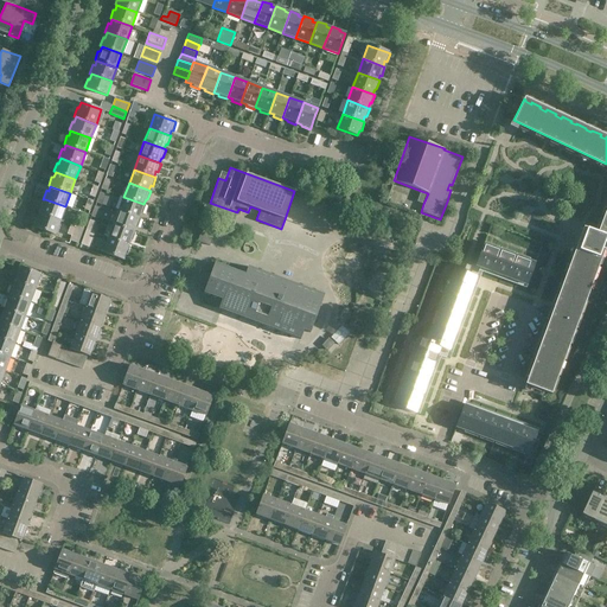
[(417,202),(423,204),(428,193),(421,191),(417,202)]
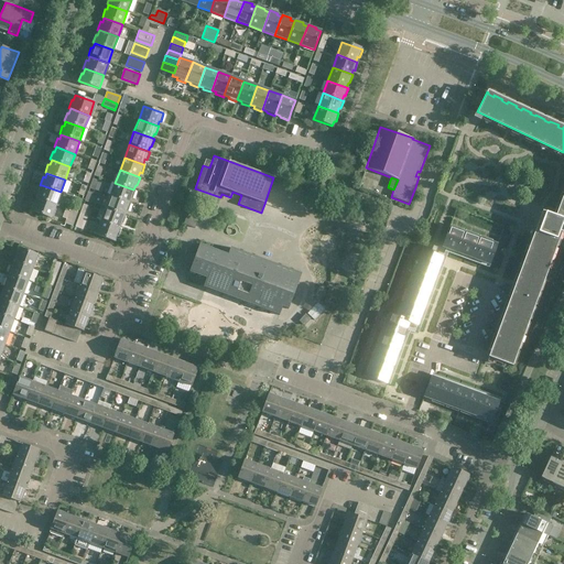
[(129,203),(130,197),(132,198),(136,191),(133,190),(115,183),(110,195),(129,203)]
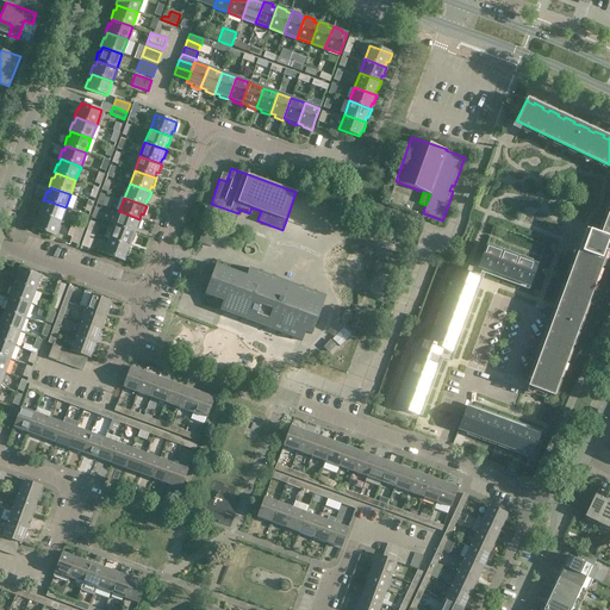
[(61,222),(66,207),(45,200),(43,206),(42,205),(38,213),(41,215),(61,222)]
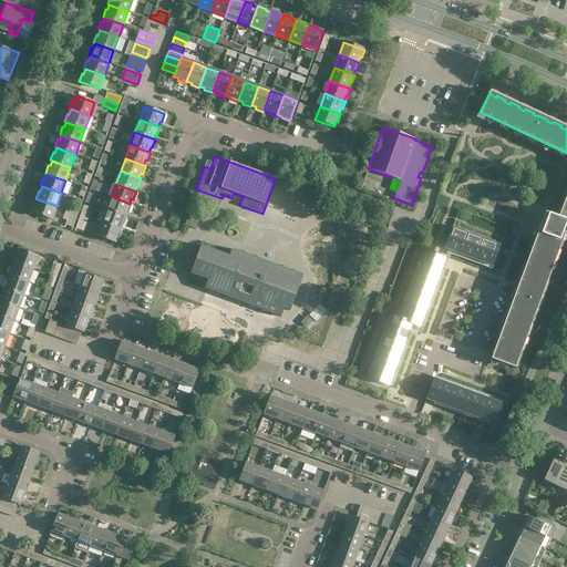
[(125,216),(126,212),(129,213),(131,204),(130,204),(111,196),(106,209),(125,216)]
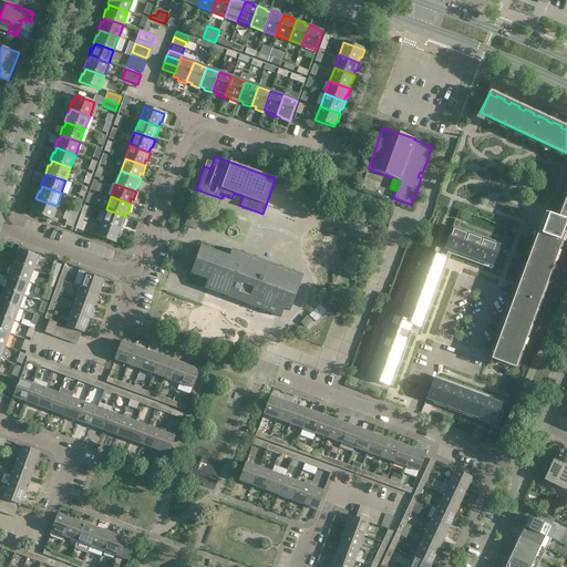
[(32,213),(51,219),(57,206),(38,199),(35,204),(34,204),(31,212),(32,212),(32,213)]
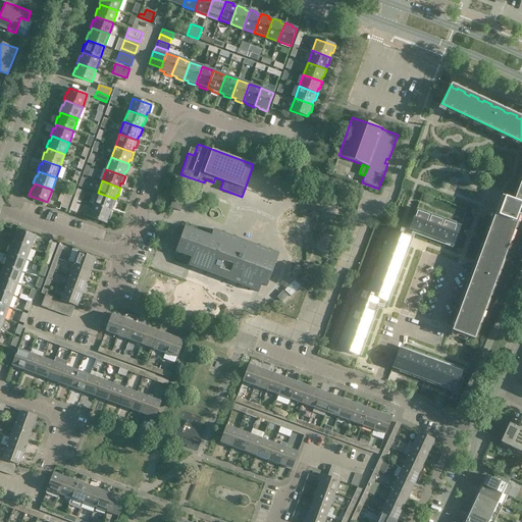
[(474,340),(514,230),(519,215),(517,215),(521,204),(521,186),(516,202),(504,197),(455,332),(474,340)]
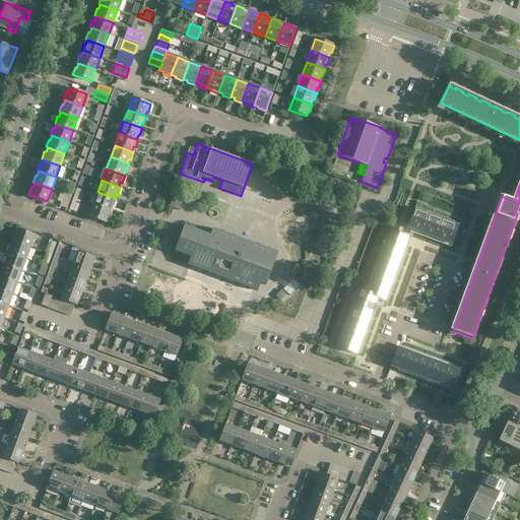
[(110,210),(112,206),(113,206),(116,199),(115,198),(98,192),(92,204),(110,210)]
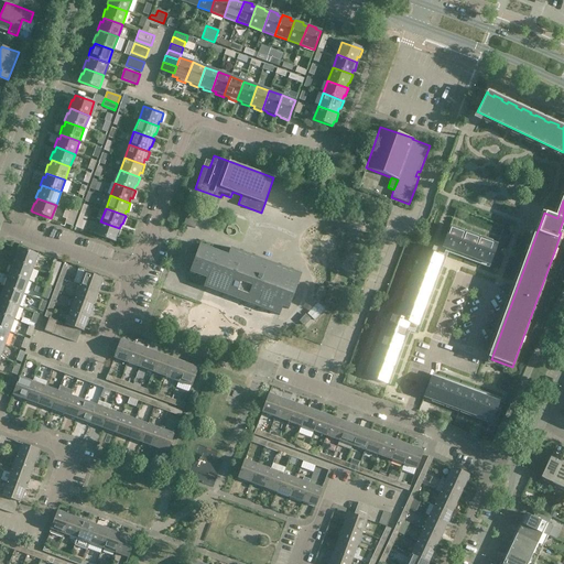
[(69,209),(66,219),(65,223),(72,226),(77,213),(69,209)]
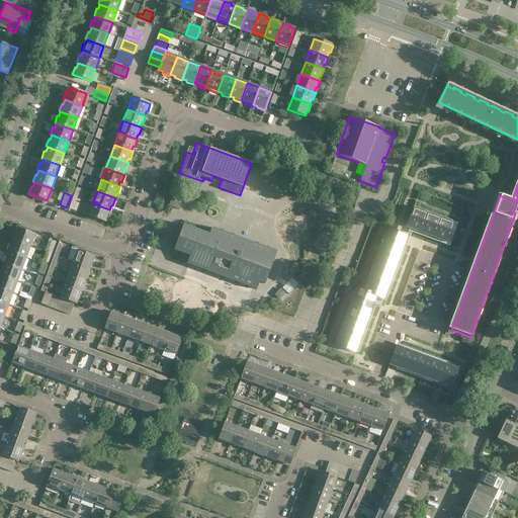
[(173,192),(169,205),(179,209),(184,196),(173,192)]
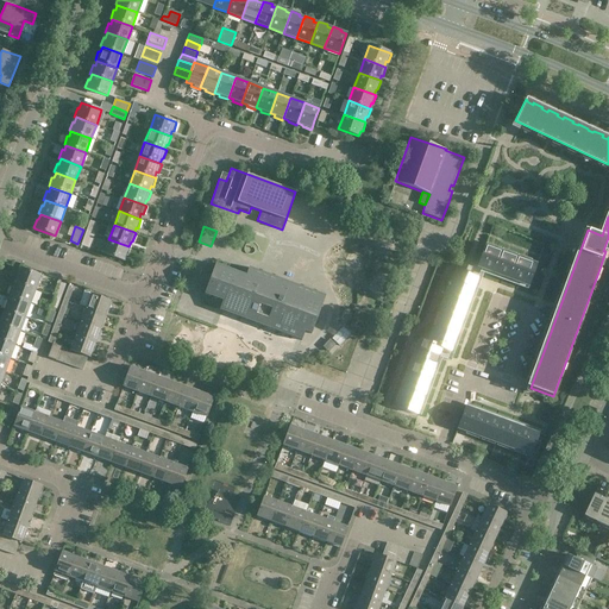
[(94,233),(92,233),(87,231),(81,245),(89,248),(94,233)]
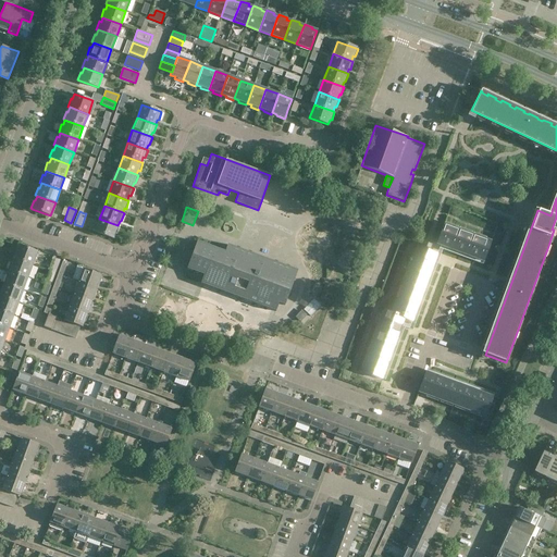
[(99,219),(95,232),(113,238),(114,233),(116,234),(120,226),(118,225),(99,219)]
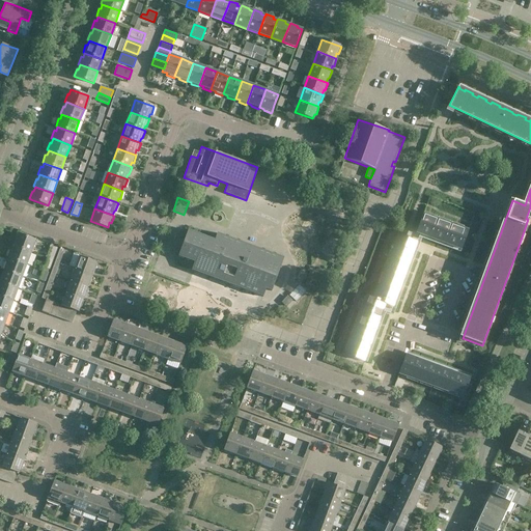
[(416,232),(430,239),(460,249),(468,230),(465,229),(465,228),(456,225),(456,227),(451,225),(451,223),(443,220),(443,222),(438,220),(438,218),(429,215),(429,217),(423,215),(416,232)]
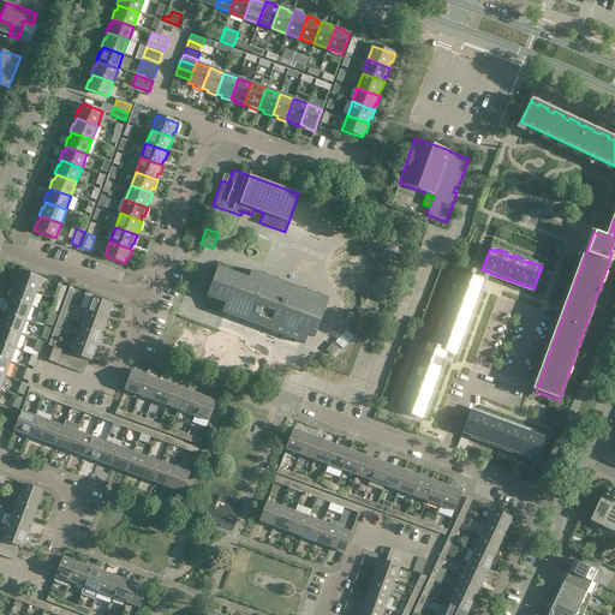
[(225,304),(221,314),(304,344),(308,335),(314,338),(328,298),(251,270),(249,278),(218,267),(207,297),(225,304)]
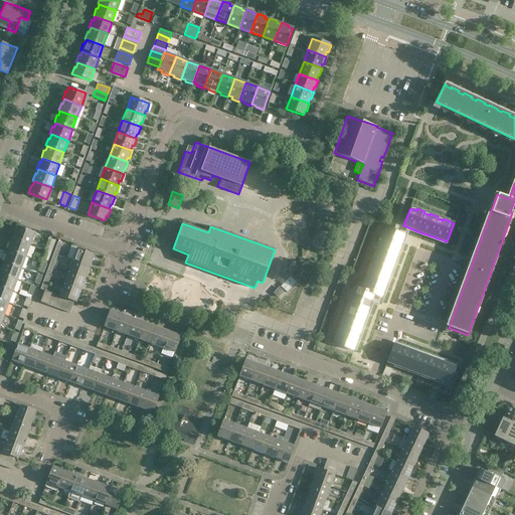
[(13,238),(29,244),(34,232),(17,226),(15,231),(14,230),(11,238),(13,238)]
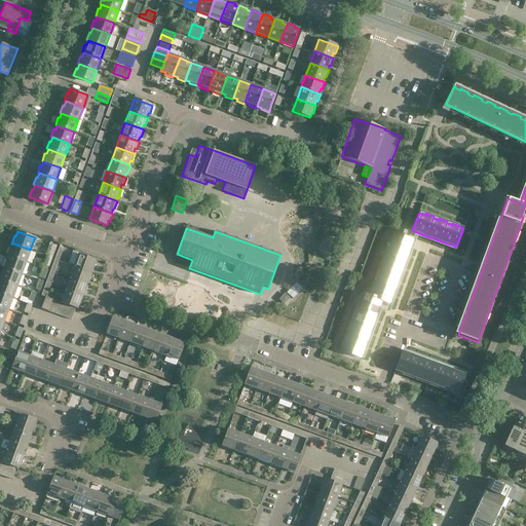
[(389,303),(400,275),(410,249),(408,248),(411,239),(393,233),(392,236),(393,236),(392,241),(390,241),(387,250),(389,250),(387,255),(385,255),(382,263),(384,263),(382,269),(380,268),(377,276),(379,277),(377,283),(376,282),(373,290),(374,291),(372,296),(363,292),(360,301),(362,301),(360,306),(358,306),(354,314),(357,314),(354,321),(352,320),(349,328),(351,329),(349,334),(348,333),(345,341),(346,342),(344,347),(343,346),(341,350),(361,358),(382,301),(389,303)]
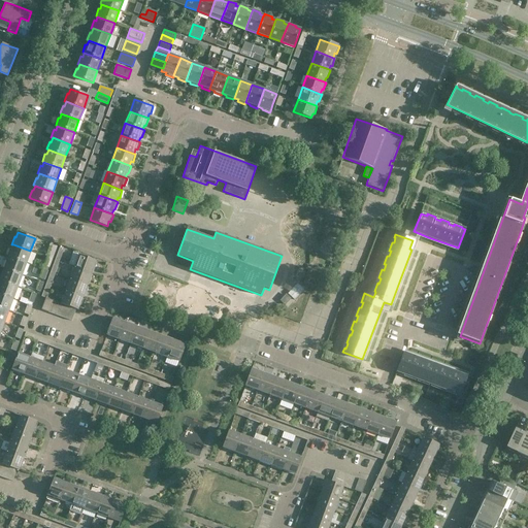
[(13,244),(11,250),(9,249),(7,256),(8,257),(26,263),(30,251),(13,244)]
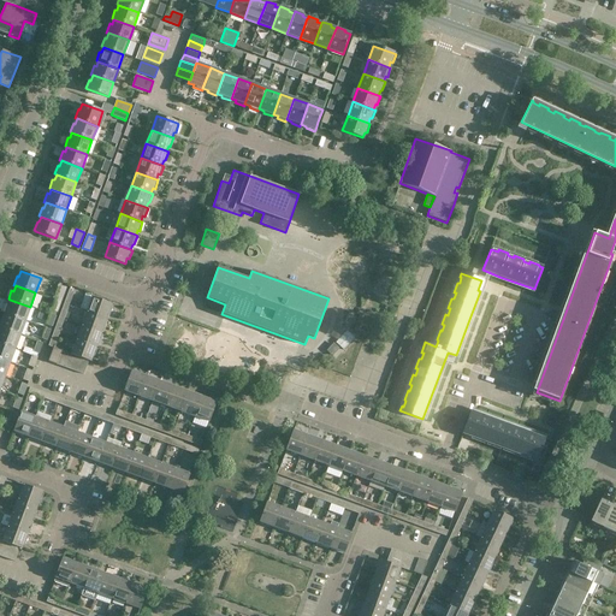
[(53,300),(55,300),(60,302),(66,288),(58,285),(53,300)]
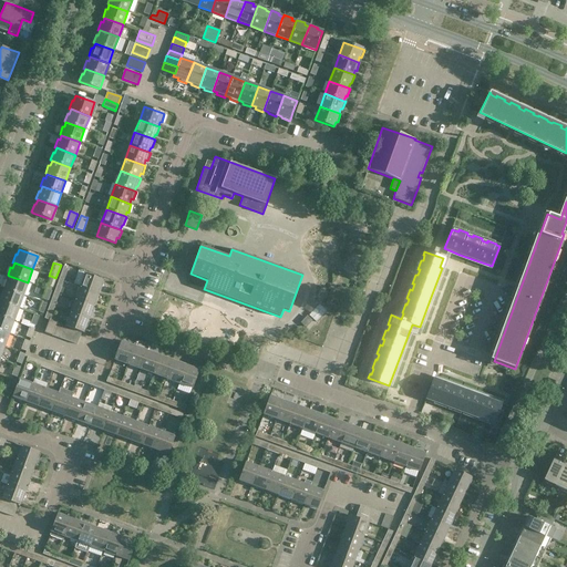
[(59,279),(64,280),(69,268),(63,266),(59,279)]
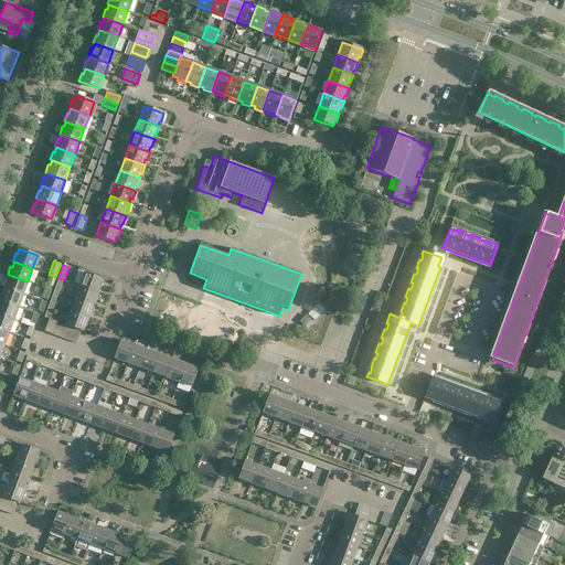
[(78,269),(73,284),(80,286),(97,292),(103,279),(84,273),(85,272),(78,269)]
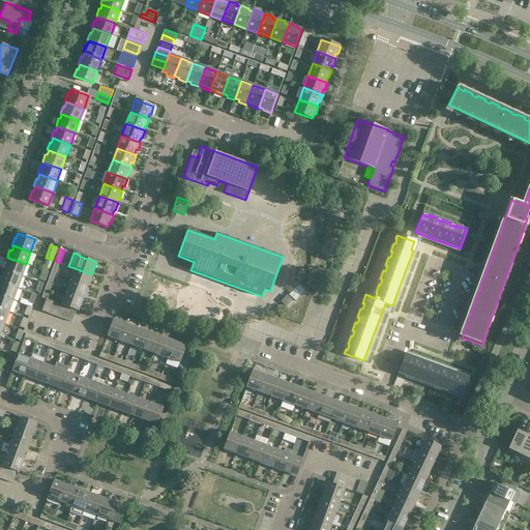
[(8,258),(7,262),(5,262),(2,269),(4,270),(4,269),(22,275),(26,264),(8,258)]
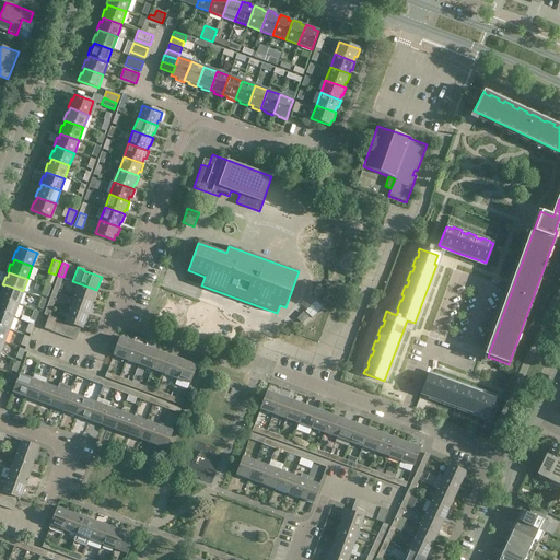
[(96,290),(79,283),(74,295),(92,302),(96,290)]
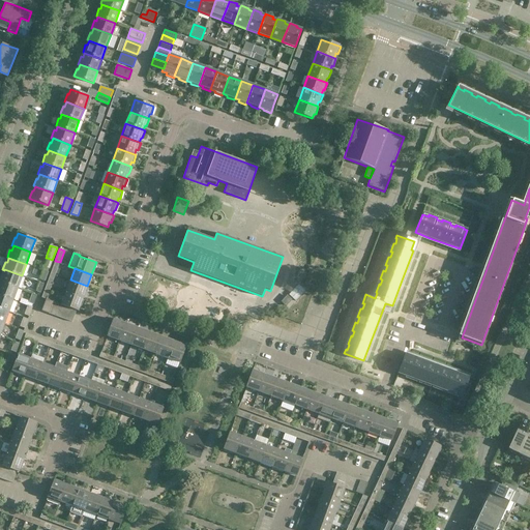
[(0,282),(18,288),(22,275),(4,269),(4,270),(2,274),(1,273),(0,275),(0,282)]
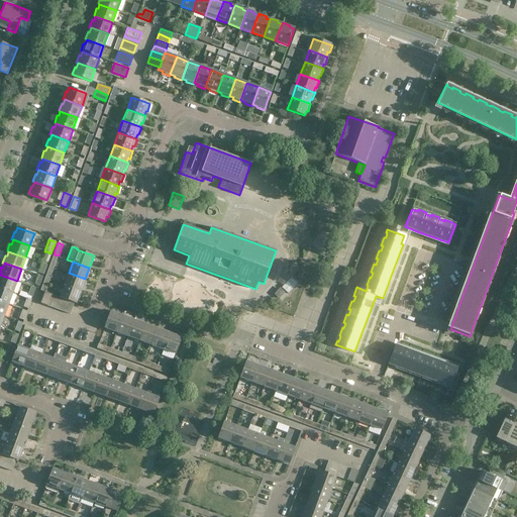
[(85,279),(69,273),(64,285),(81,291),(85,279)]
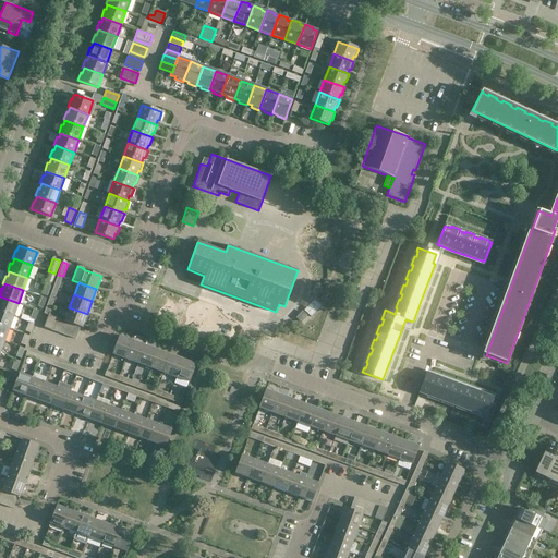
[(0,296),(0,311),(13,316),(19,303),(0,296)]
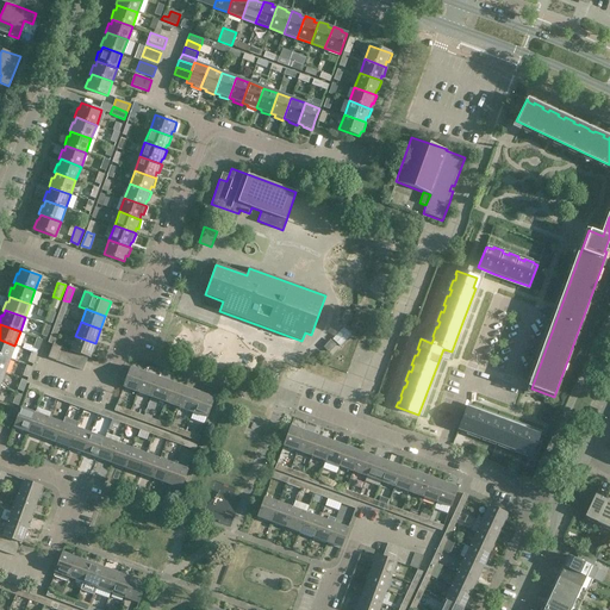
[(70,350),(74,352),(81,354),(88,358),(89,358),(95,343),(75,336),(70,350)]
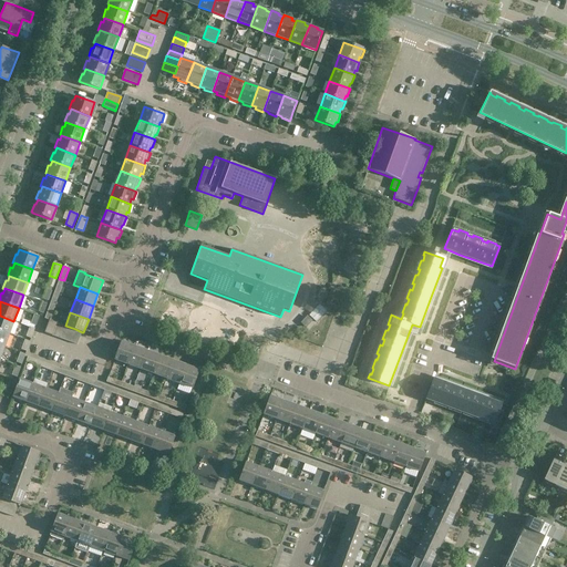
[(0,316),(0,330),(9,333),(13,321),(0,316)]
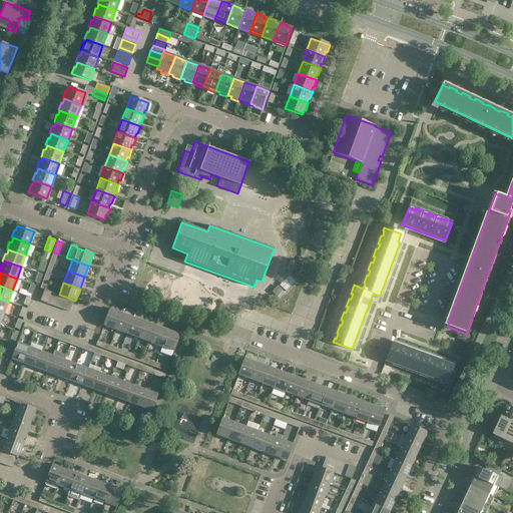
[(44,290),(40,301),(46,303),(50,292),(45,290),(44,290)]
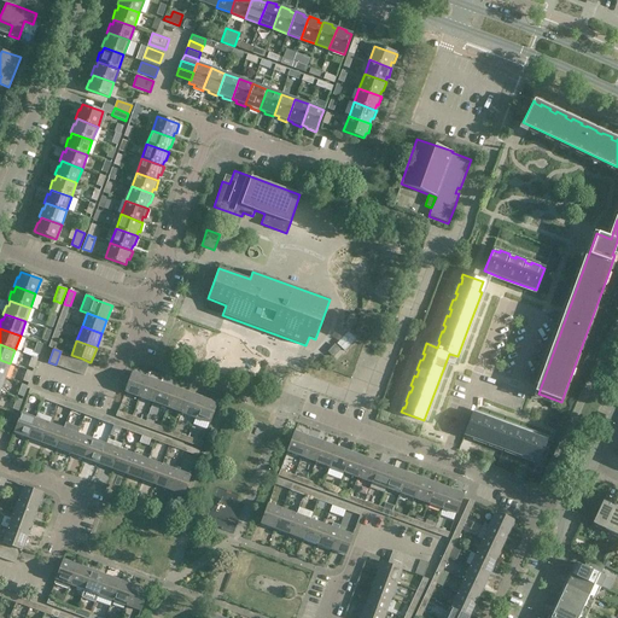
[(56,365),(57,366),(63,368),(68,354),(60,351),(56,365)]
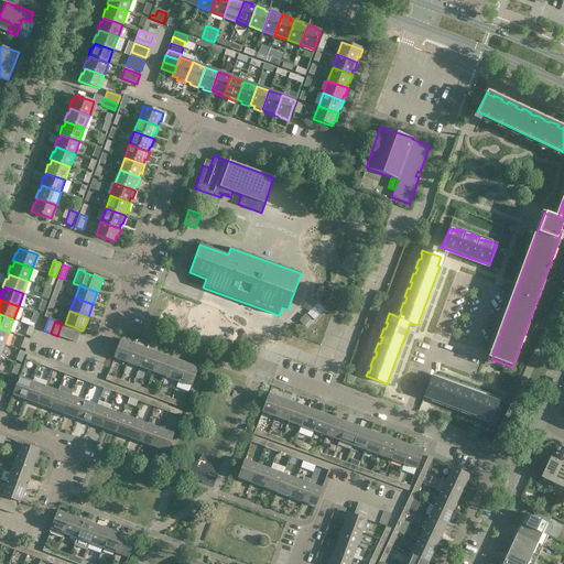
[(57,336),(64,338),(68,325),(65,324),(62,323),(57,336)]
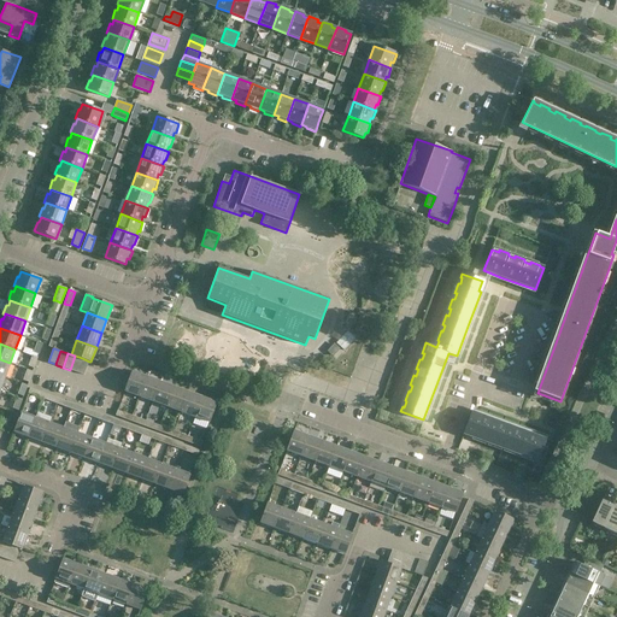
[(75,356),(70,370),(77,372),(82,358),(75,356)]
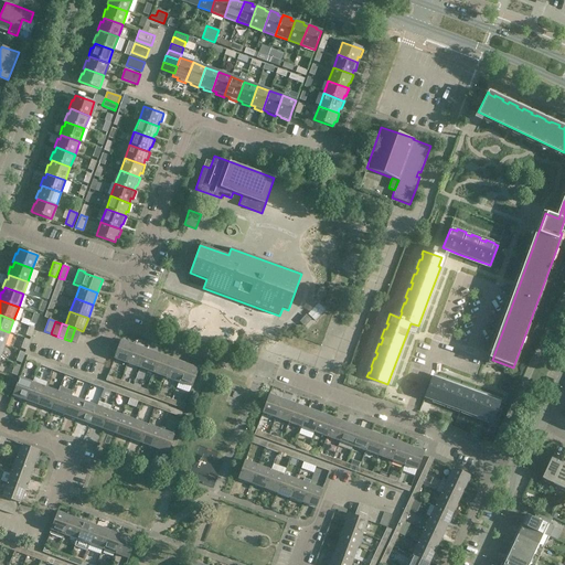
[(76,343),(80,334),(82,331),(75,328),(71,341),(76,343)]
